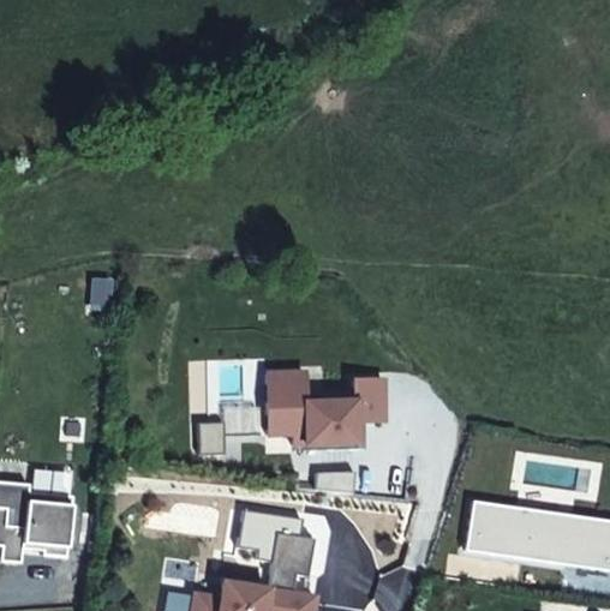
[(269,373),(270,435),(295,433),(295,444),(308,444),(309,450),(359,449),(359,421),(368,421),(387,421),(386,379),(356,379),(357,401),(328,401),(327,394),(308,394),(308,372),(269,373)]
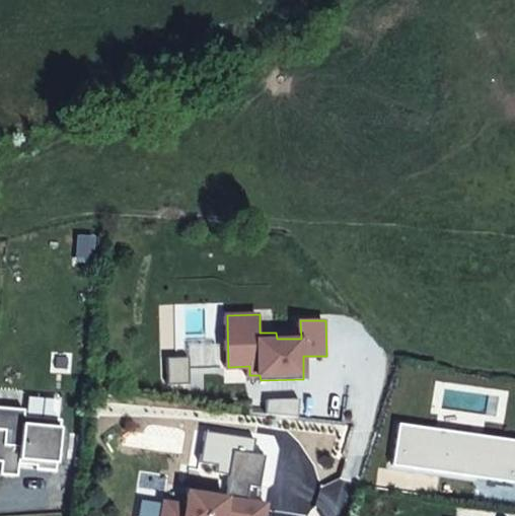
[(302,397),(270,398),(269,413),(301,416),(302,397)]
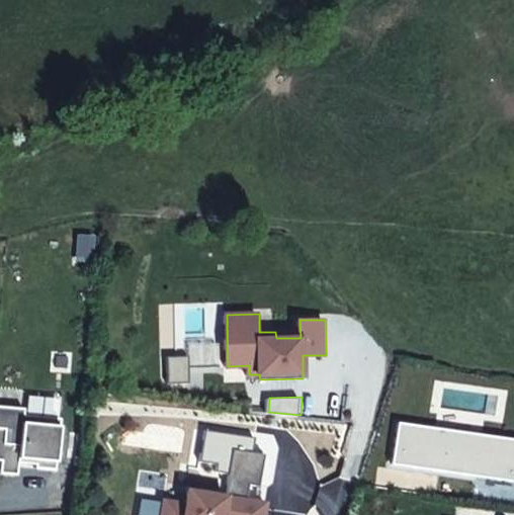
[(26,407),(0,404),(0,457),(4,458),(3,471),(20,473),(21,460),(21,456),(38,458),(38,462),(38,466),(58,467),(63,417),(26,414),(26,407)]
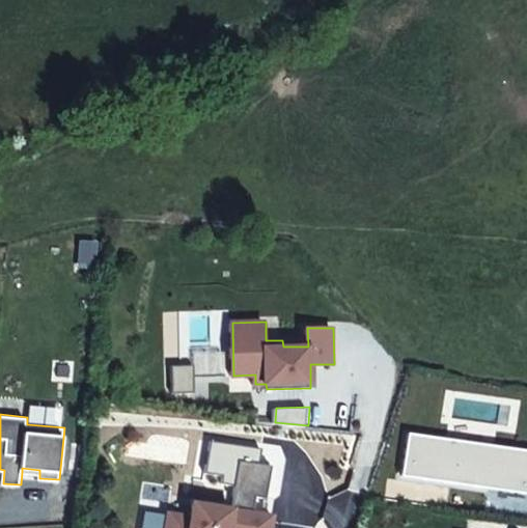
[(169,511),(166,527),(272,527),(274,522),(265,520),(266,513),(254,511),(255,504),(257,496),(268,498),(273,465),(240,460),(232,508),(193,502),(191,516),(169,511)]
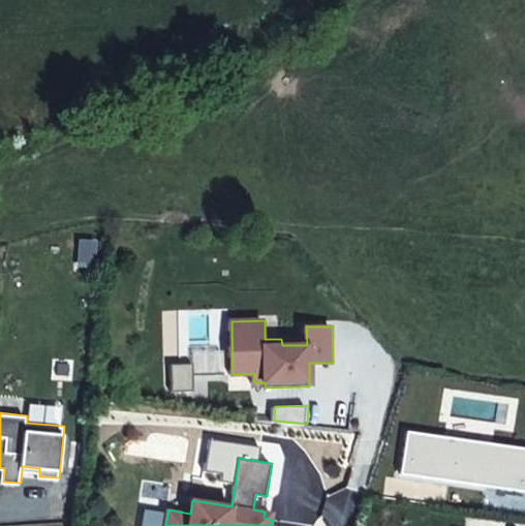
[(256,494),(254,502),(266,503),(267,496),(256,494)]
